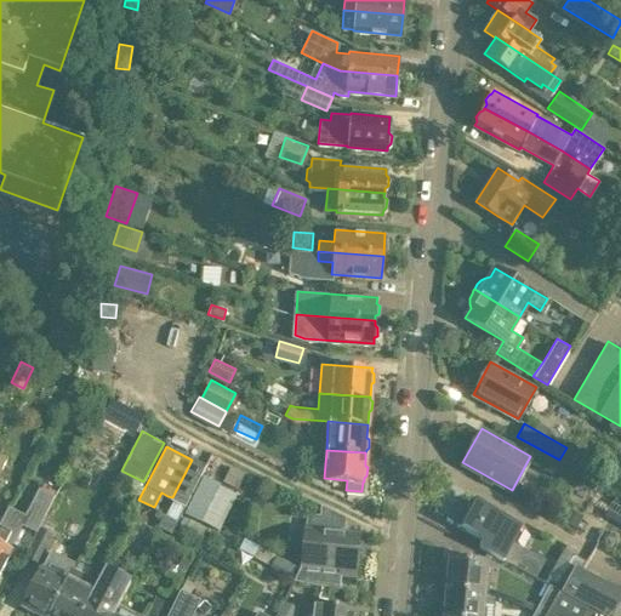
[(231,463),(223,479),(238,486),(245,472),(231,463)]
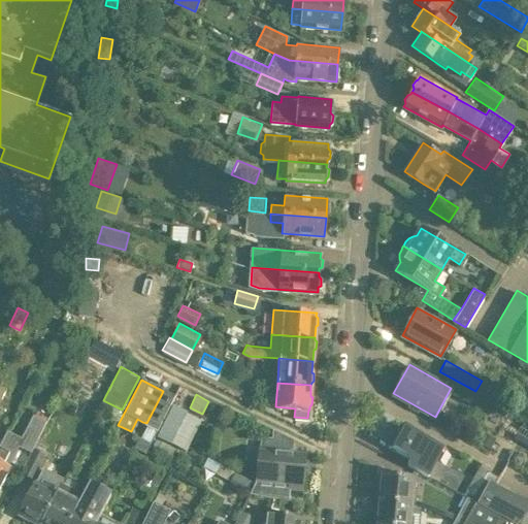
[(171,404),(157,434),(186,449),(201,419),(171,404)]
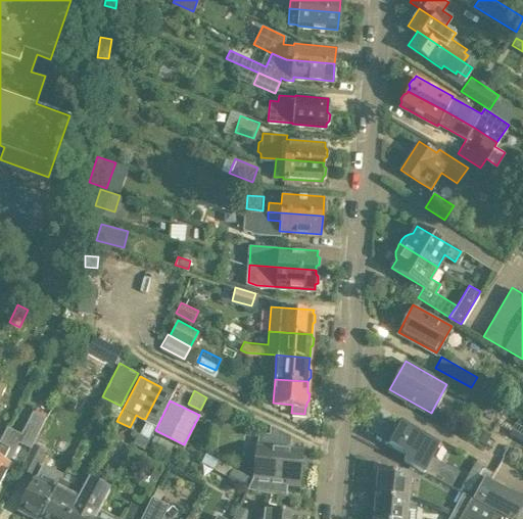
[(0,437),(0,480),(9,463),(7,463),(18,441),(31,447),(46,417),(33,411),(21,433),(6,426),(0,437)]
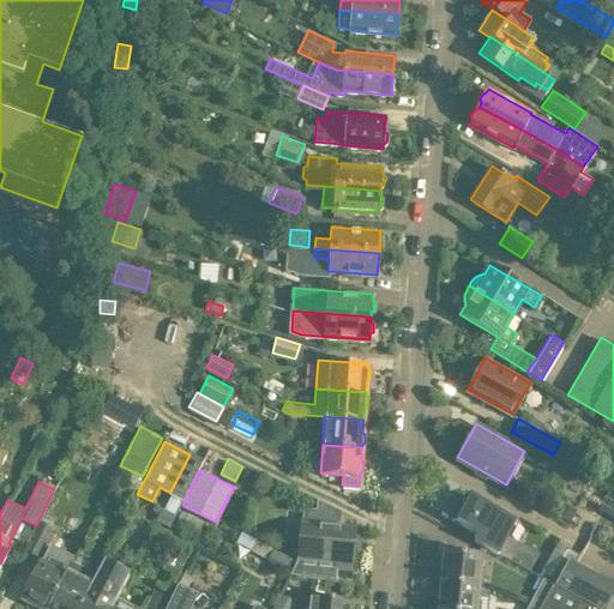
[(601,501),(613,508),(613,489),(609,487),(601,501)]
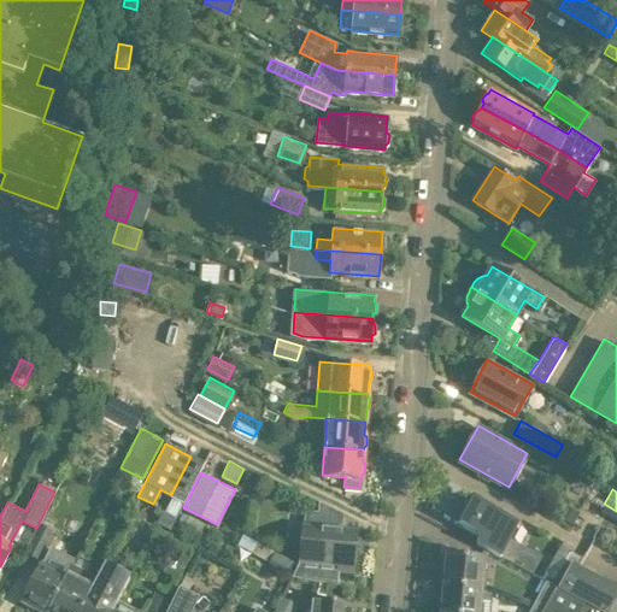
[(480,534),(475,541),(499,555),(517,522),(466,494),(463,501),(452,496),(442,513),(480,534)]
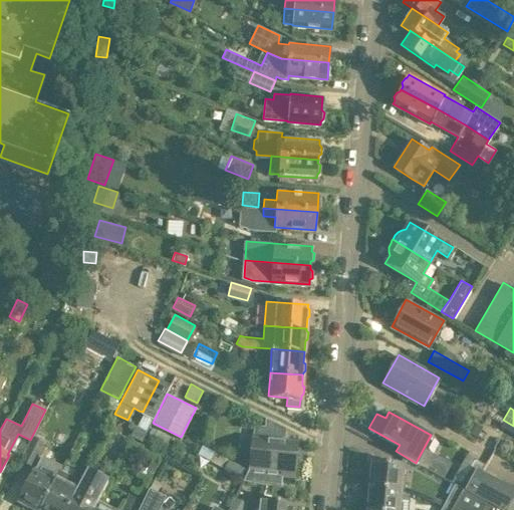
[(297,441),(282,440),(282,436),(285,437),(285,426),(265,417),(264,425),(253,424),(252,437),(251,437),(249,466),(242,479),(266,483),(267,469),(281,470),(280,474),(293,475),(297,441)]
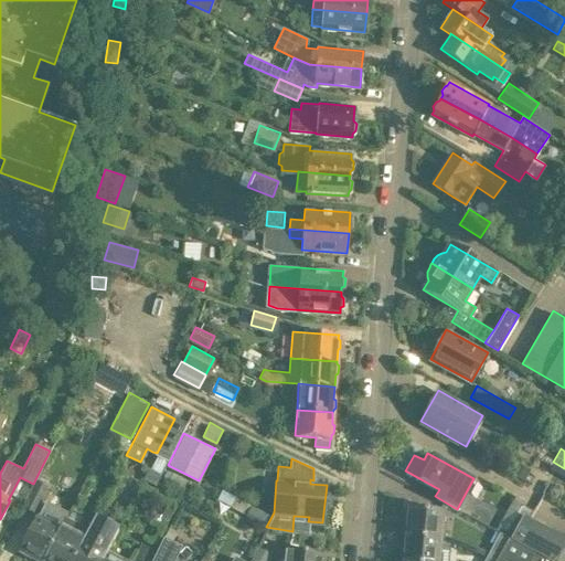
[(516,461),(511,472),(523,478),(529,468),(516,461)]
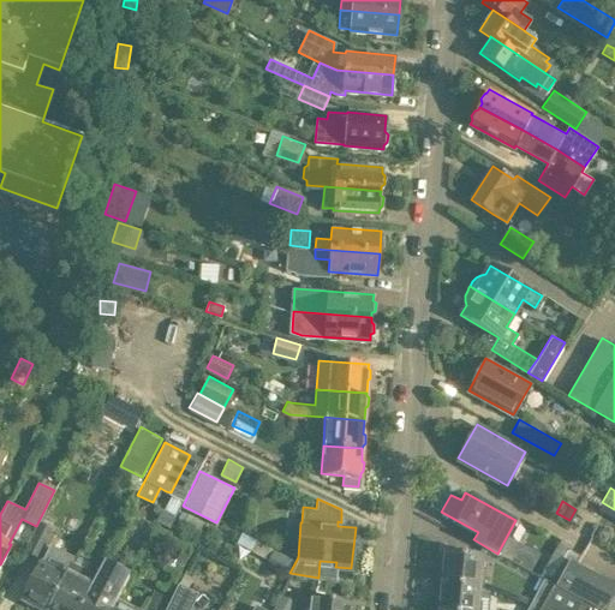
[(162,506),(156,519),(168,525),(175,512),(162,506)]
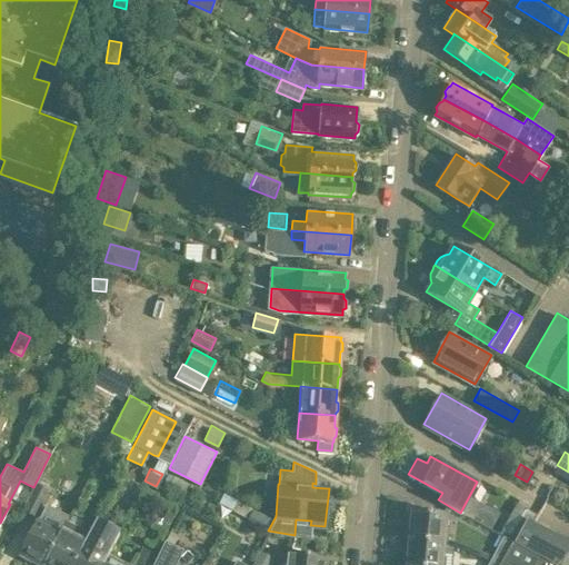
[(168,471),(163,478),(169,482),(173,473),(168,471)]
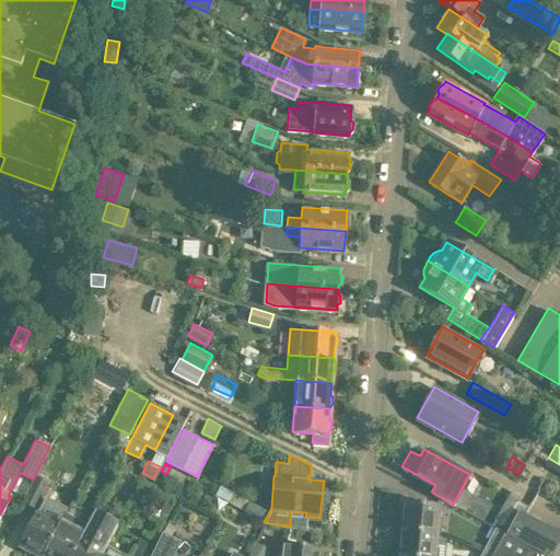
[(42,468),(25,500),(35,506),(47,482),(44,479),(48,472),(42,468)]
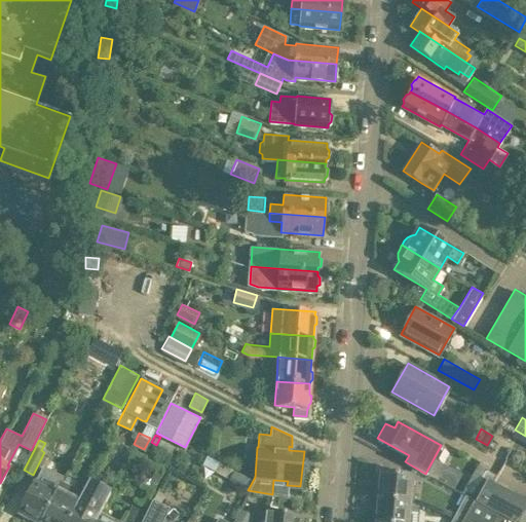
[(133,452),(126,464),(139,471),(145,458),(133,452)]
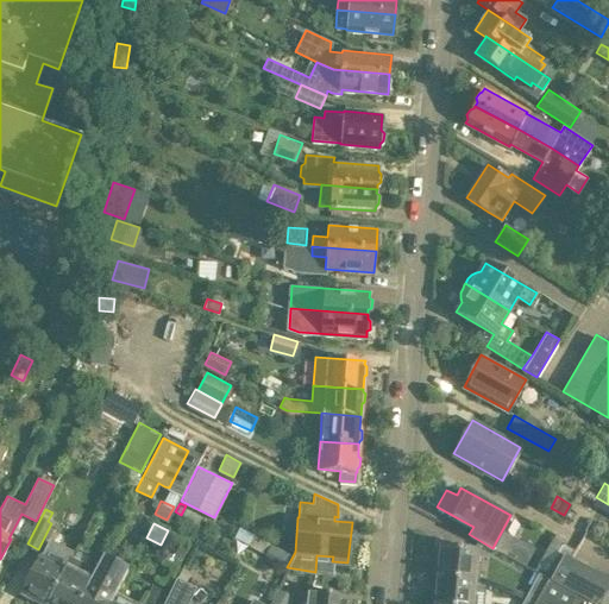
[(553,579),(570,551),(550,539),(534,568),(553,579)]
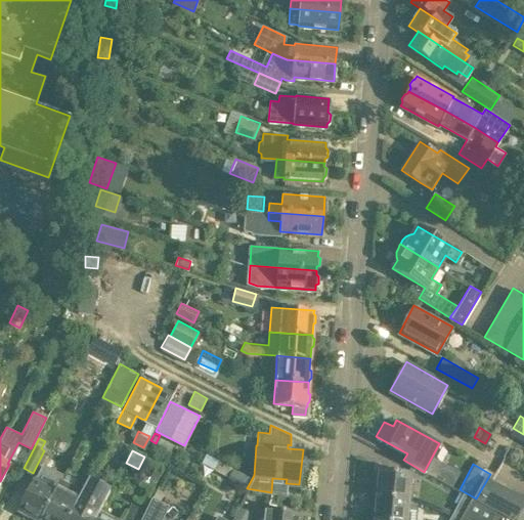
[(233,466),(228,476),(244,484),(249,474),(233,466)]
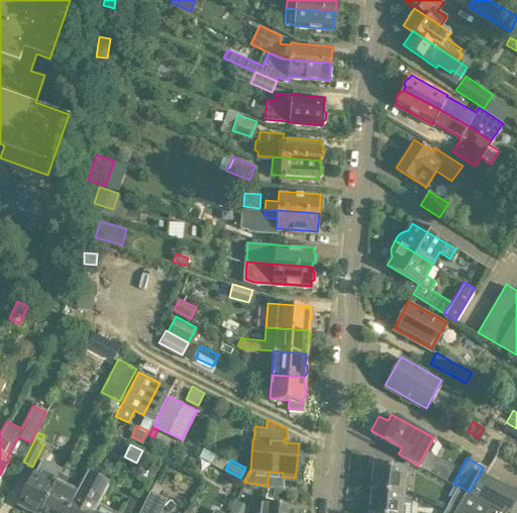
[(374,465),(372,489),(402,492),(404,467),(374,465)]
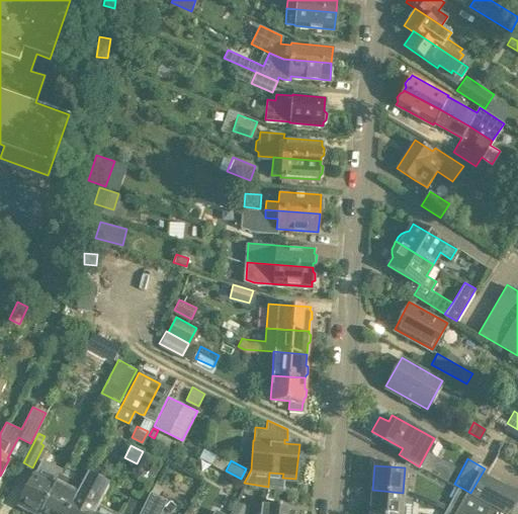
[(32,472),(17,503),(20,504),(20,507),(26,510),(28,509),(38,513),(55,484),(58,478),(61,472),(52,467),(47,479),(32,472)]
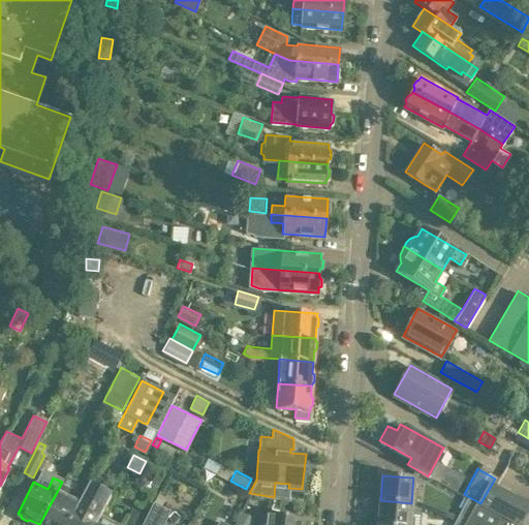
[(81,499),(67,524),(94,524),(99,516),(113,490),(91,480),(85,492),(81,499)]
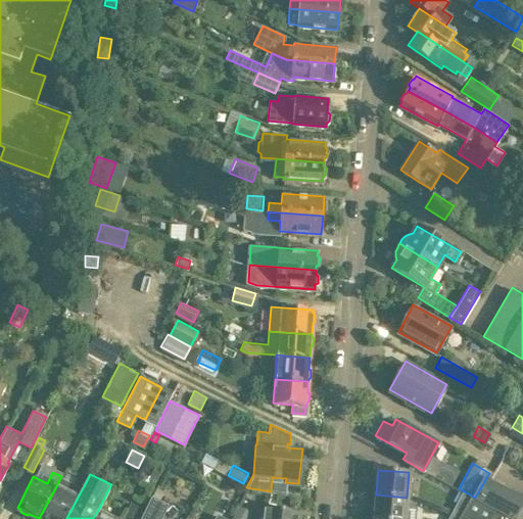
[(55,488),(39,518),(66,518),(80,493),(84,486),(62,475),(61,476),(58,482),(55,488)]
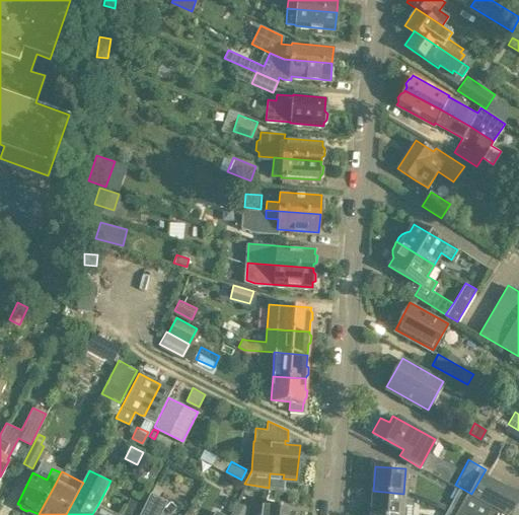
[(518,514),(518,495),(484,476),(472,496),(507,514),(518,514)]
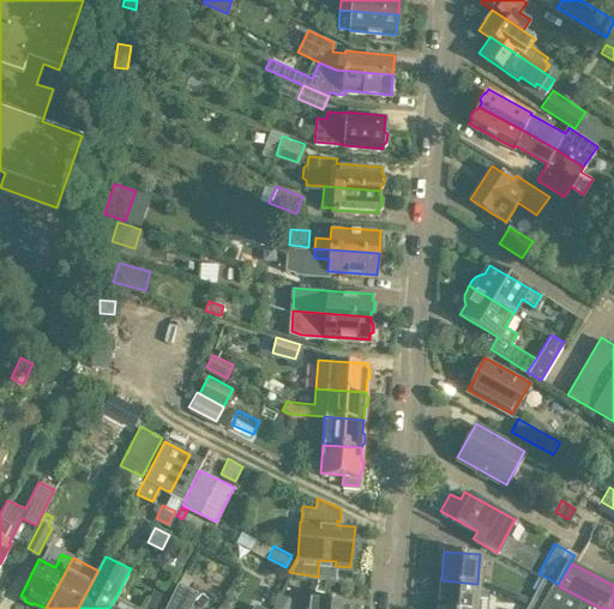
[(542,577),(534,594),(543,598),(553,583),(542,577)]
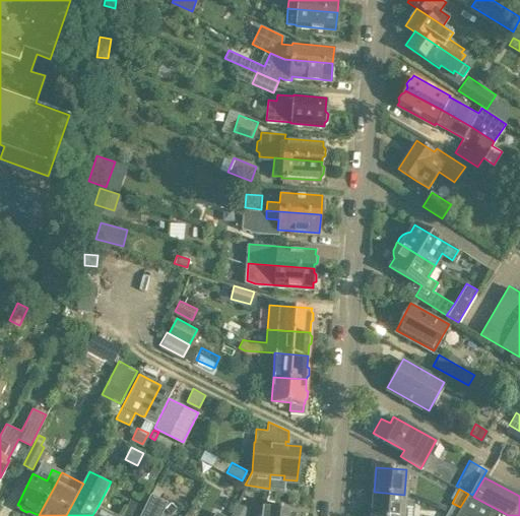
[(374,492),(372,515),(402,515),(404,495),(374,492)]
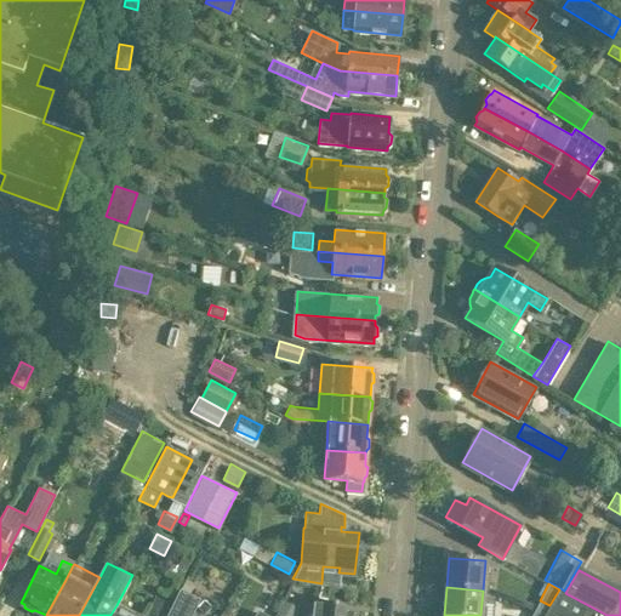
[(550,605),(543,615),(607,615),(565,593),(559,589),(550,605)]
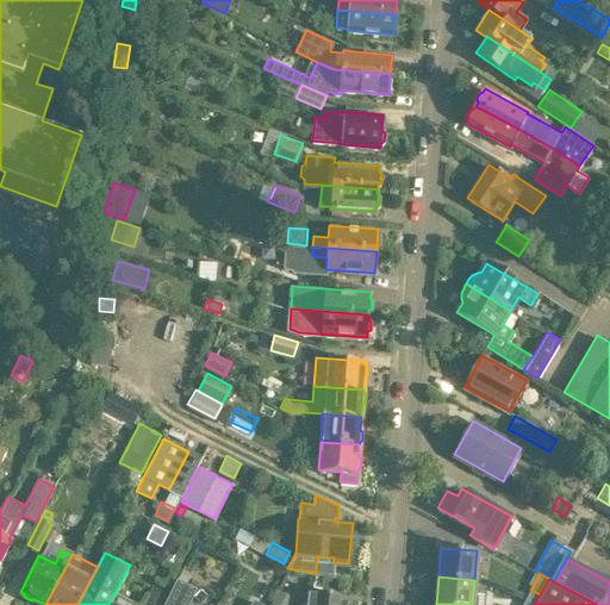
[(109,604),(161,604),(169,590),(154,581),(141,604),(135,604),(114,594),(109,604)]
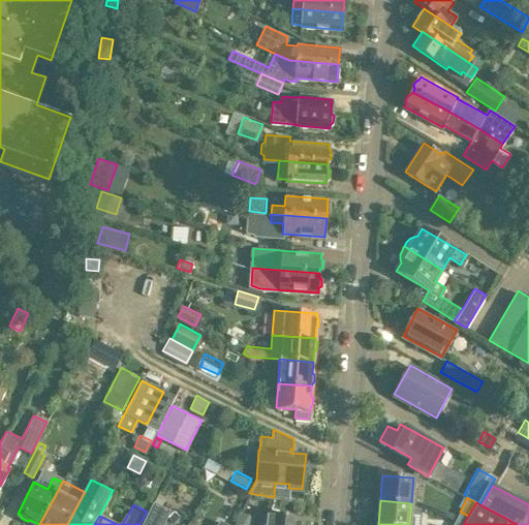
[(163,524),(170,513),(153,504),(142,524),(163,524)]
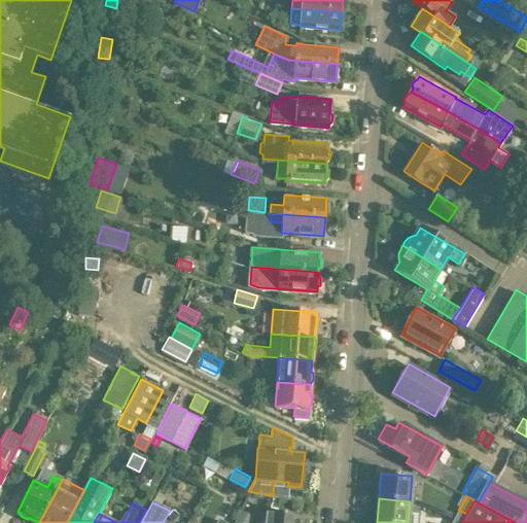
[(241,507),(234,522),(236,522),(249,522),(254,514),(241,507)]
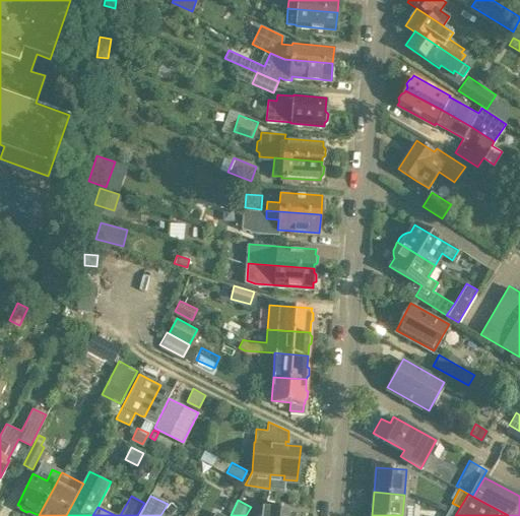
[(452,503),(444,515),(455,515),(460,507),(452,503)]
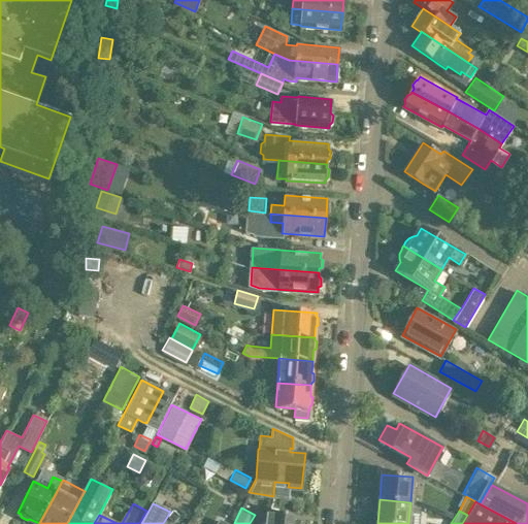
[(267,513),(265,523),(302,523),(303,522),(302,521),(301,520),(302,517),(267,513)]
